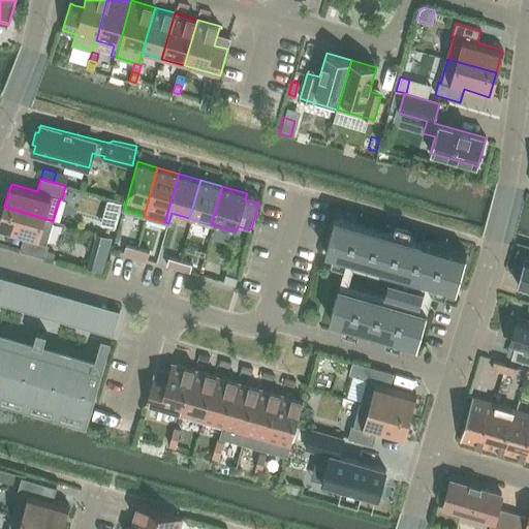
[(47,245),(53,221),(4,207),(0,221),(0,230),(24,239),(20,250),(44,257),(49,245),(47,245)]
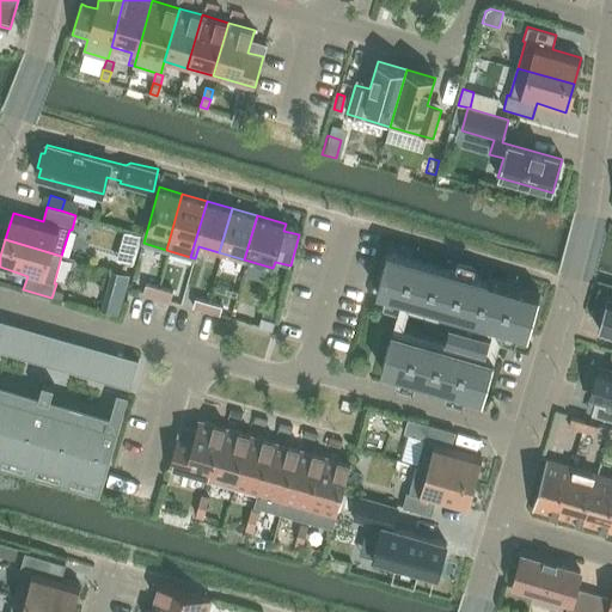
[(527,335),(538,297),(389,252),(378,292),(527,335)]
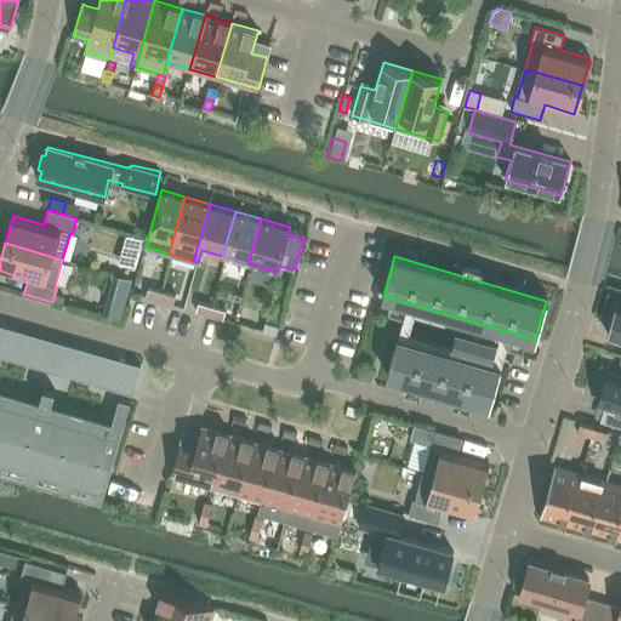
[(159,301),(163,291),(148,288),(146,296),(159,301)]
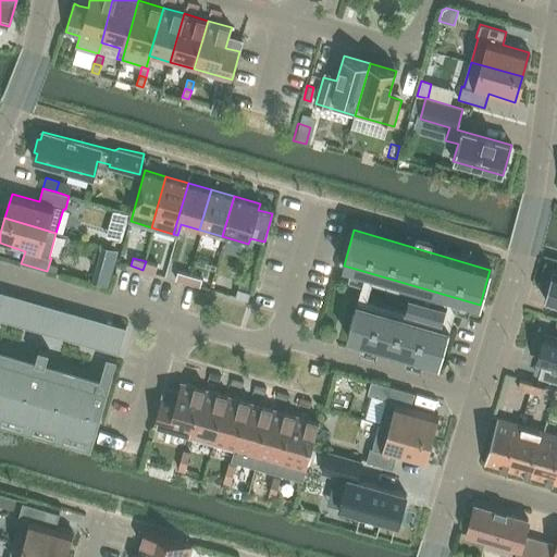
[(146,261),(143,270),(156,273),(158,264),(146,261)]
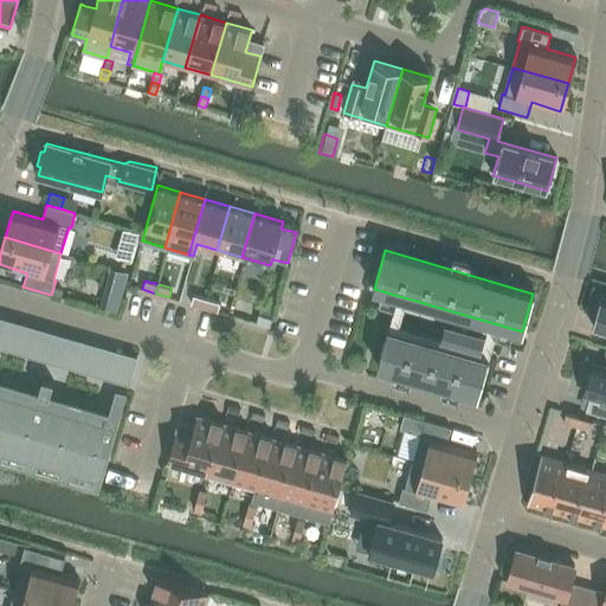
[(205,308),(207,298),(194,295),(191,303),(205,308)]
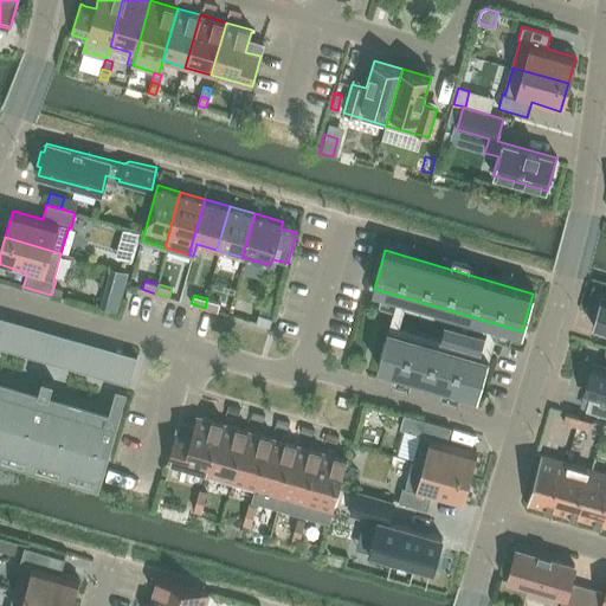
[(605,329),(605,295),(601,295),(593,326),(605,329)]
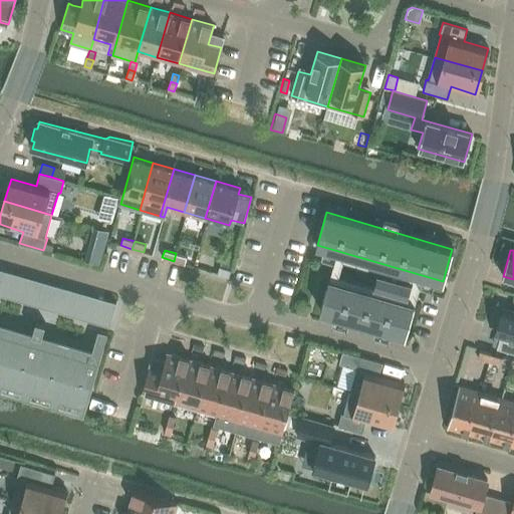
[(176,253),(174,261),(185,264),(187,256),(176,253)]
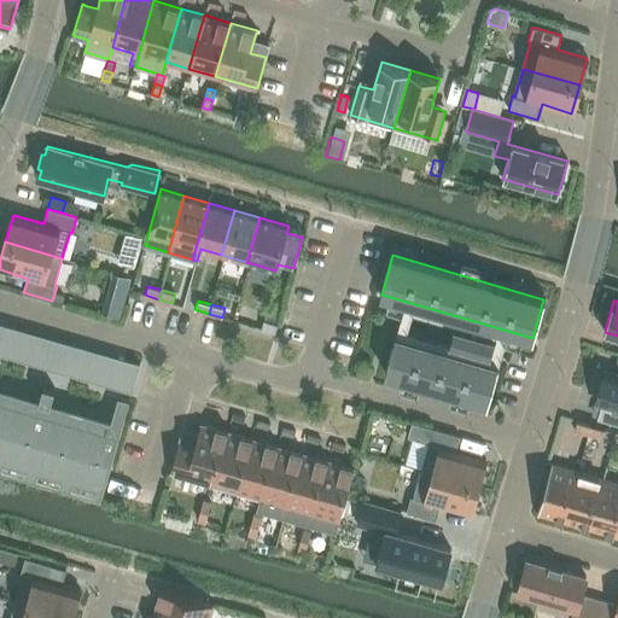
[(275,332),(278,324),(264,320),(261,328),(275,332)]
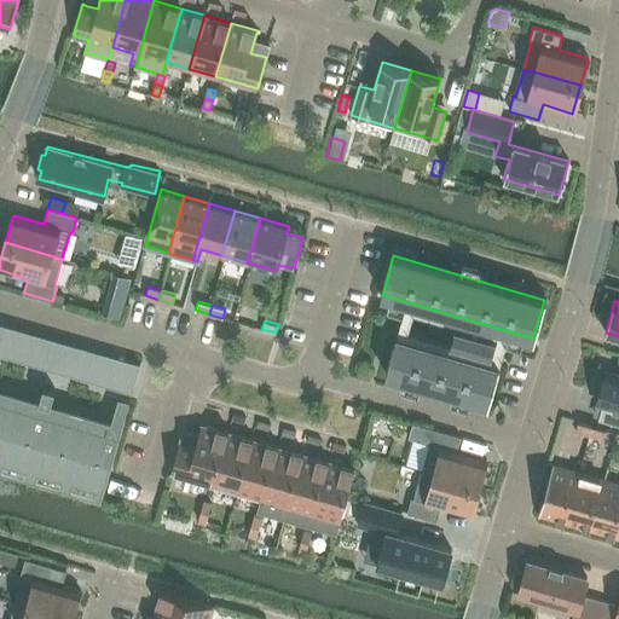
[(455,328),(451,342),(491,353),(495,339),(455,328)]
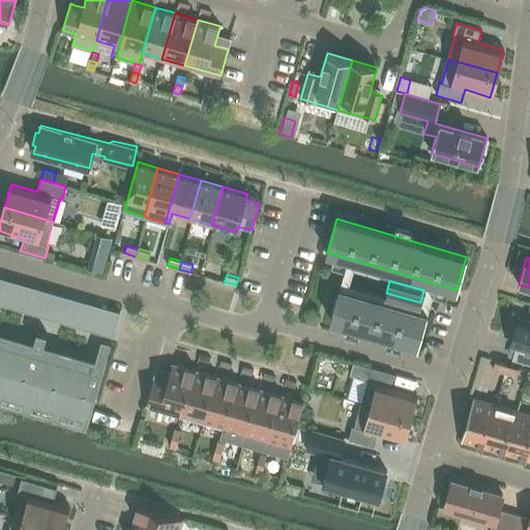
[(418,345),(428,313),(340,287),(330,320),(418,345)]
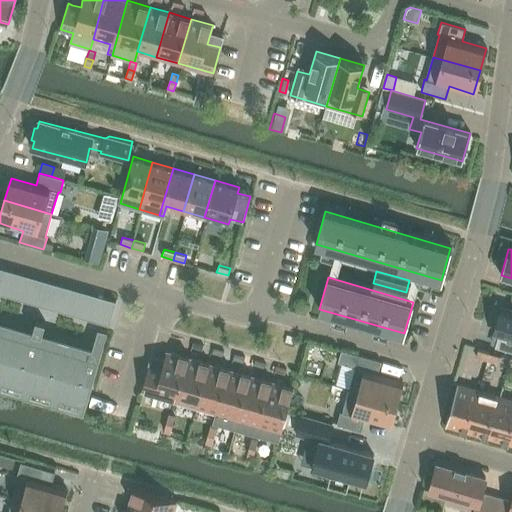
[(97,295),(90,318),(109,324),(116,301),(97,295)]
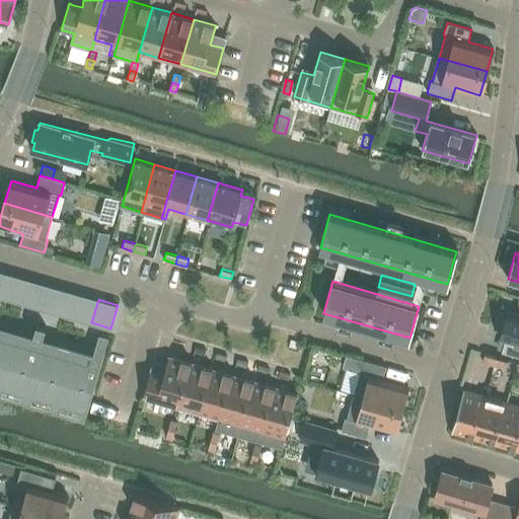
[(518,344),(518,314),(509,311),(501,339),(518,344)]
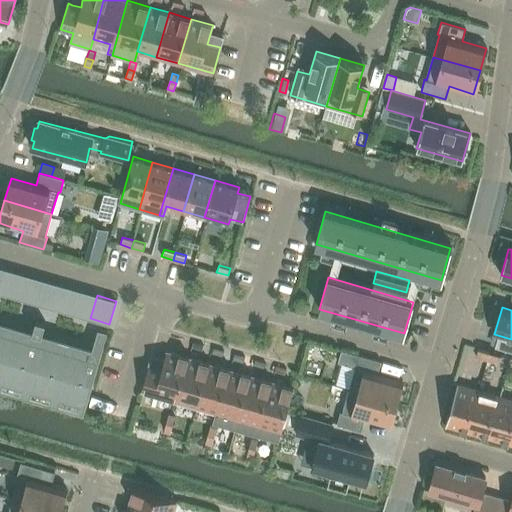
[(31,330),(0,321),(0,381),(85,406),(107,331),(98,328),(92,348),(41,333),(44,322),(34,319),(31,330)]
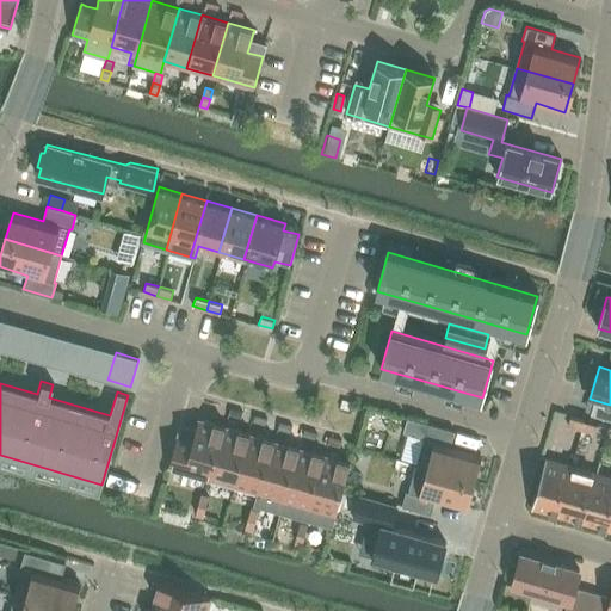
[(581,430),(585,420),(571,417),(568,425),(581,430)]
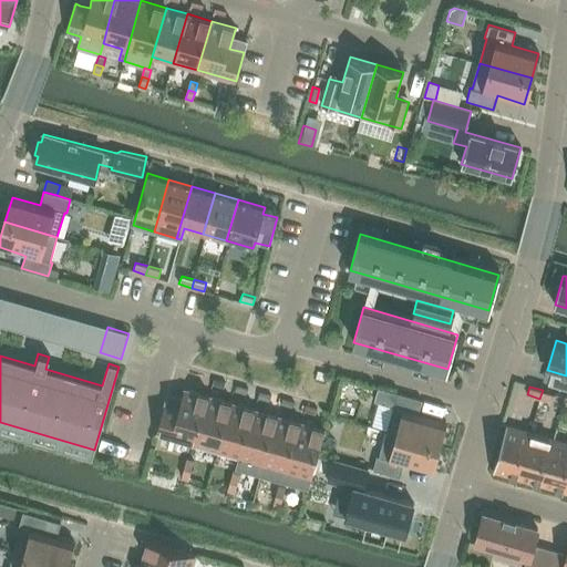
[(194,445),(208,395),(181,388),(175,408),(165,404),(156,434),(194,445)]
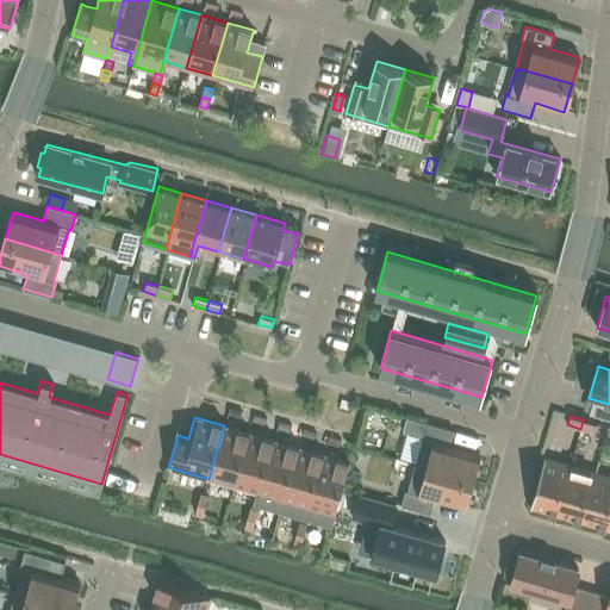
[(480,454),(450,444),(454,430),(408,417),(403,431),(423,437),(416,465),(472,480),(480,454)]
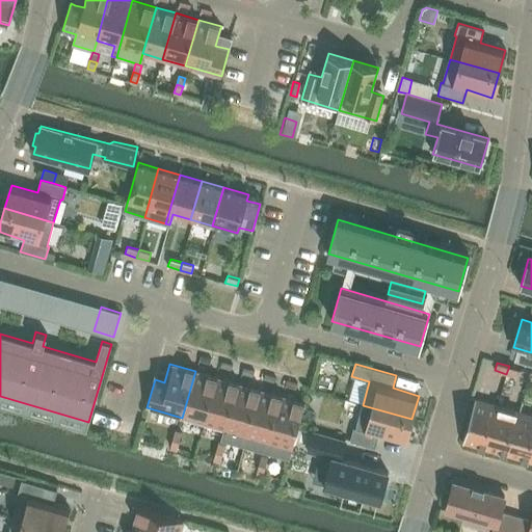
[(509,366),(506,374),(519,377),(521,370),(509,366)]
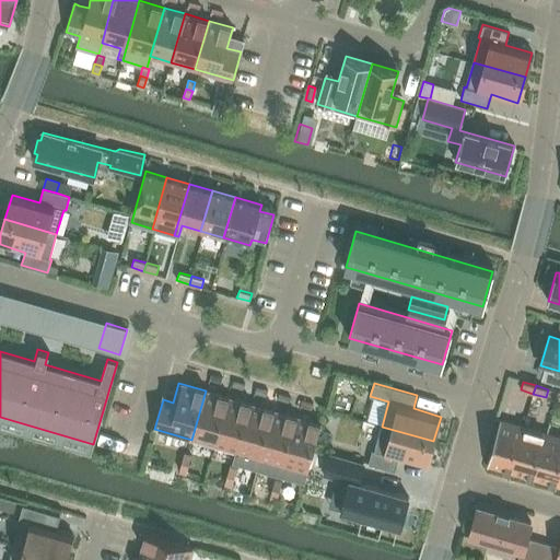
[(206,391),(191,440),(214,446),(229,397),(206,391)]
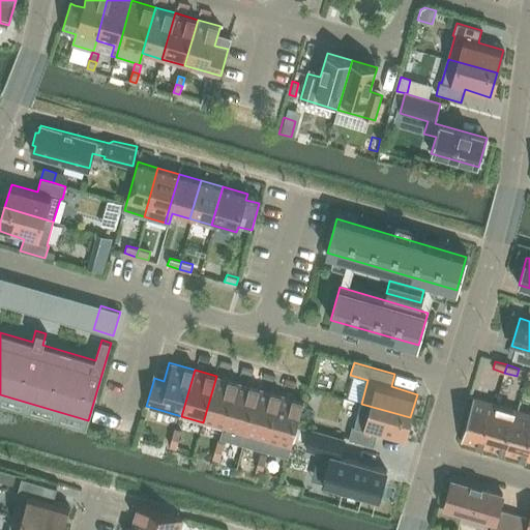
[(225,428),(237,382),(216,376),(203,422),(225,428)]
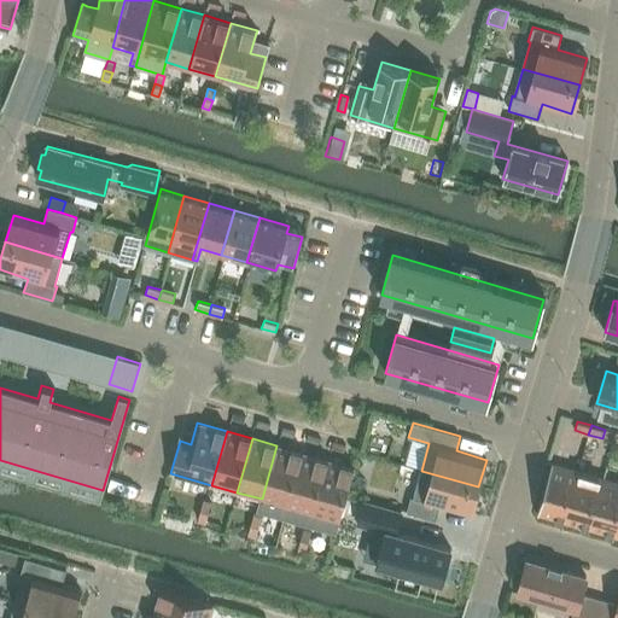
[(284,518),(302,453),(277,445),(262,499),(258,511),(284,518)]
